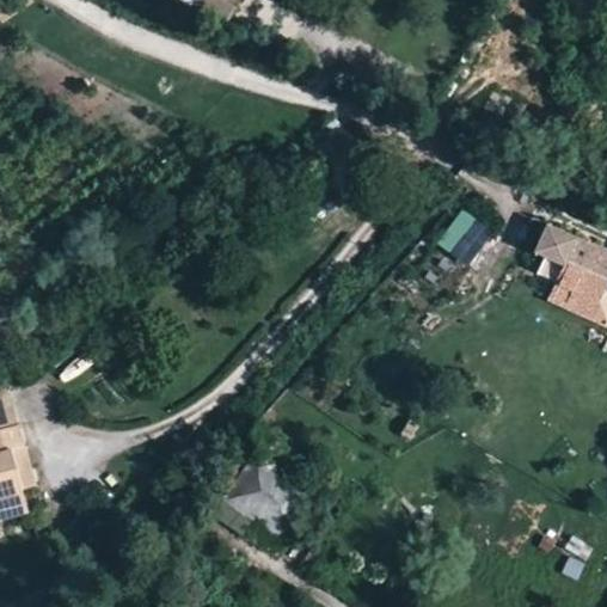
[(463,209),(361,311),(380,330),(482,227),(463,209)]
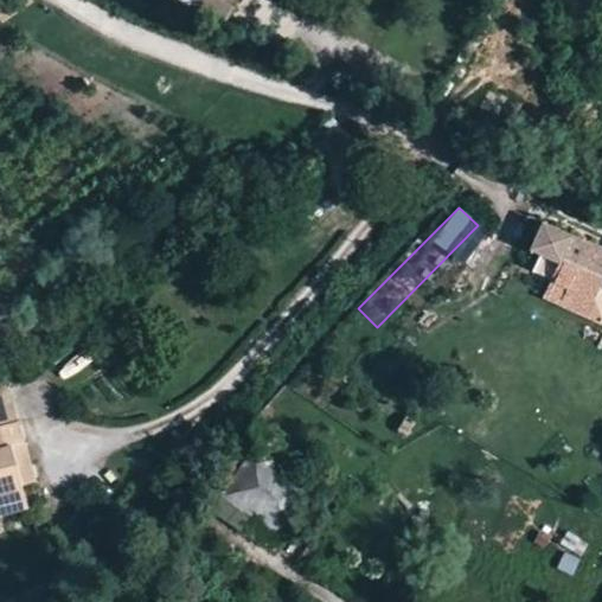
[(539,226),(527,253),(538,257),(530,275),(549,283),(589,302),(601,274),(601,256),(577,244),(539,226)]
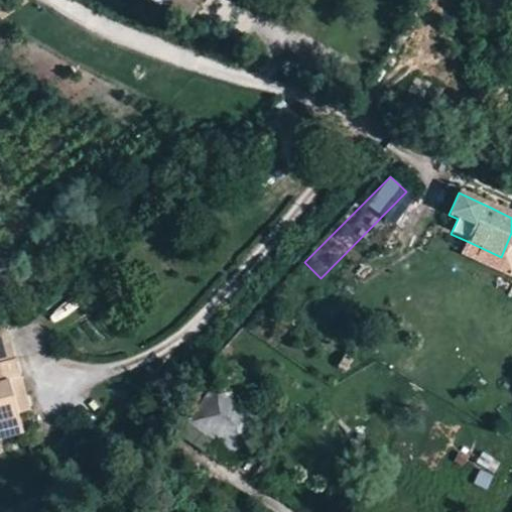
[(511,233),(501,257),(467,241),(461,252),(508,274),(511,264),(511,233)]
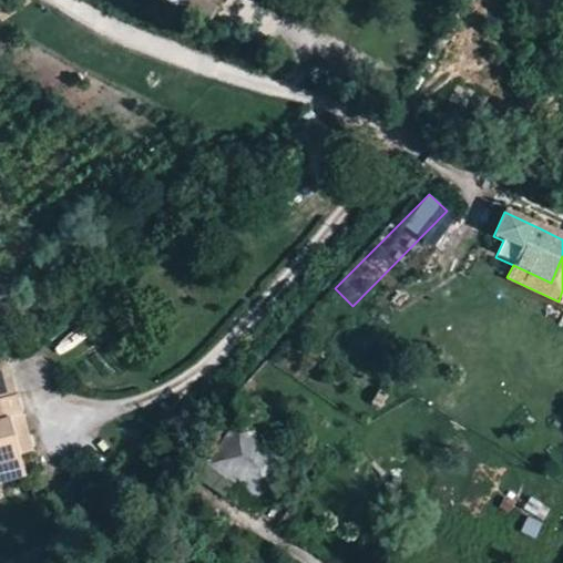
[(6,421),(20,418),(16,401),(3,357),(0,359),(0,483),(19,479),(13,457),(6,421)]
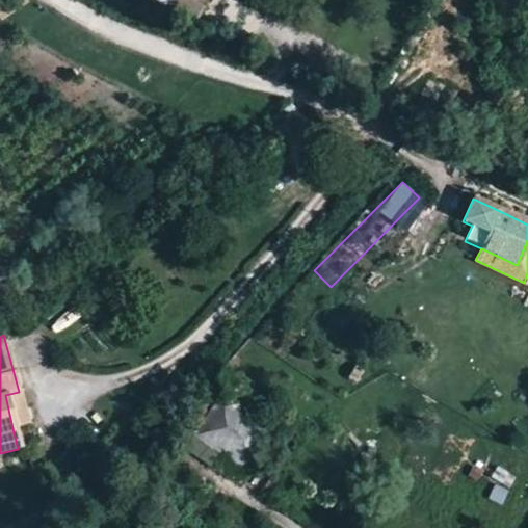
[(5,395),(12,428),(26,425),(19,392),(5,395)]
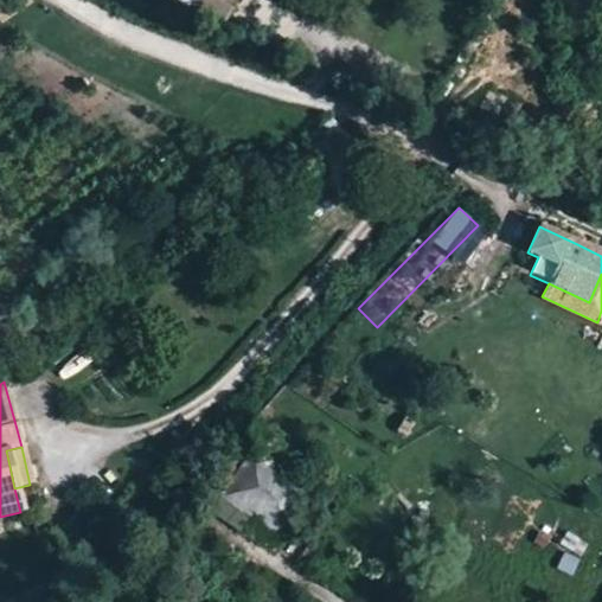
[(298,482),(242,460),(222,510),(277,531),(298,482)]
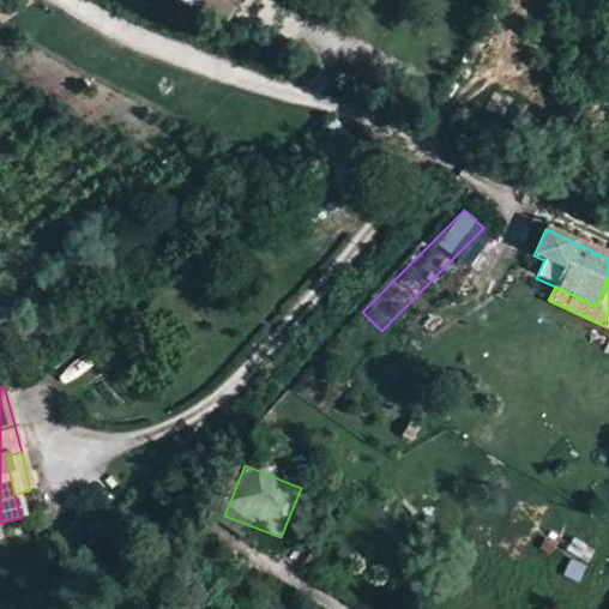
[(549,573),(582,591),(608,542),(576,524),(549,573)]
